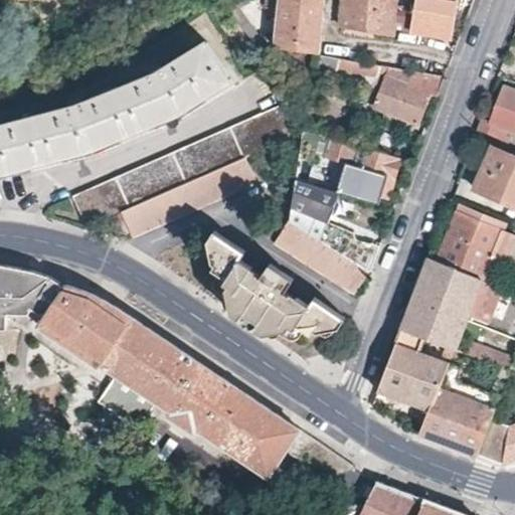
[(282,0),(283,1),(276,0),(267,0),(267,7),(275,8),(274,16),(281,17),(278,46),(317,51),(317,53),(319,53),(324,0),(282,0)]
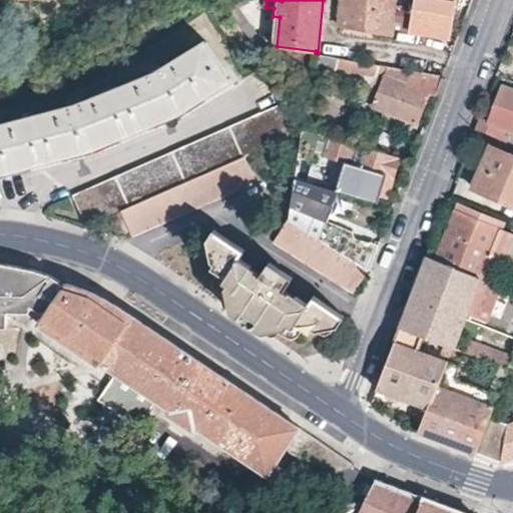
[(394,0),(342,0),(340,27),(391,35),(392,29),(394,0)]
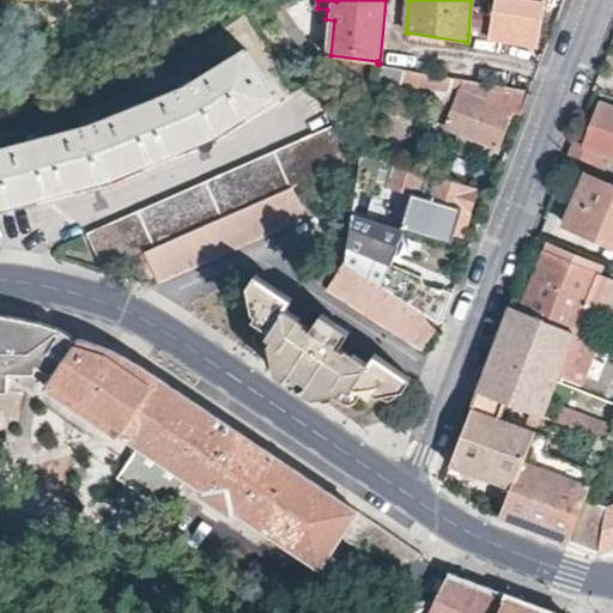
[(536,47),(544,0),(471,0),(468,35),(536,47)]
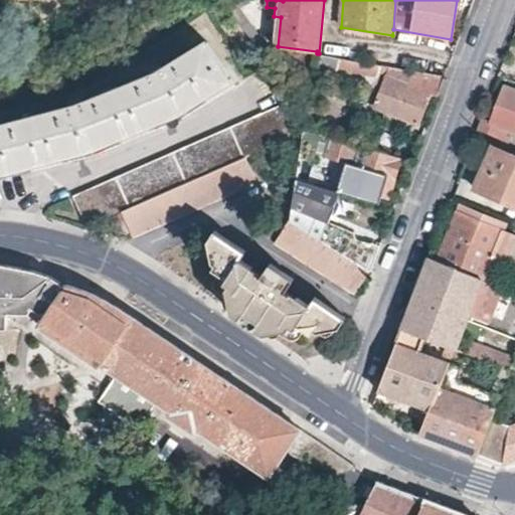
[(238,3),(228,7),(251,39),(253,43),(268,45),(238,3)]
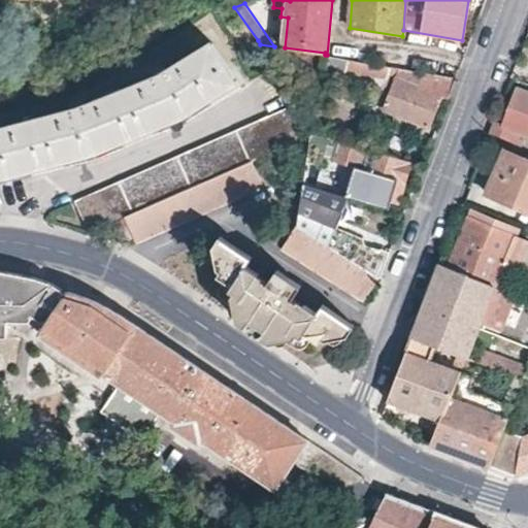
[(89,155),(119,144),(151,130),(180,114),(209,99),(237,81),(211,41),(164,68),(162,63),(153,68),(155,72),(120,88),(118,84),(87,97),(89,101),(84,103),(83,98),(72,101),(73,106),(1,126),(0,123),(0,176),(45,167),(89,155)]
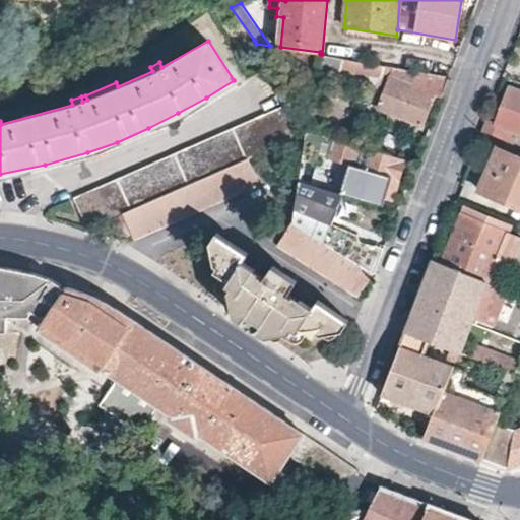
[(433,95),(441,99),(449,77),(322,54),(320,54),(317,74),(380,83),(385,72),(390,73),(377,107),(420,124),(433,95)]
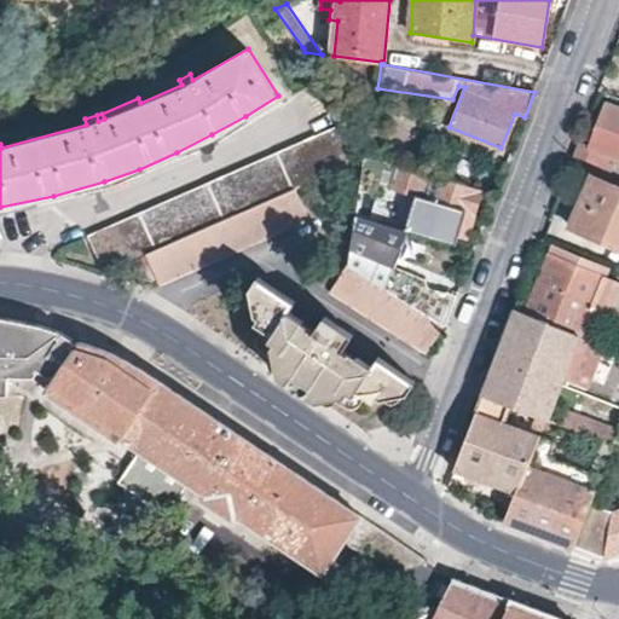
[(618,109),(606,105),(590,145),(580,142),(574,156),(607,171),(609,165),(603,161),(606,154),(618,157),(618,109)]
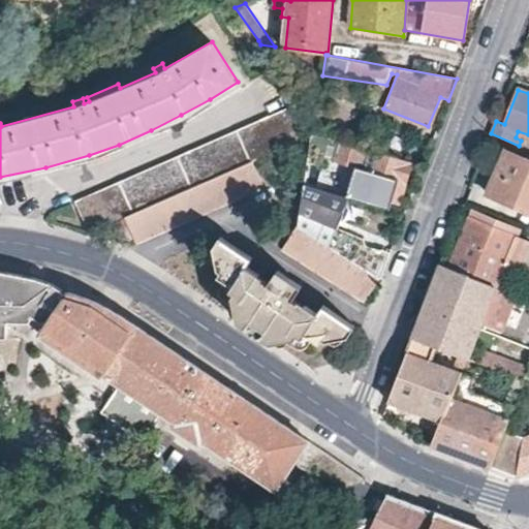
[(253,160),(311,134),(294,106),(75,203),(89,235),(109,223),(122,218),(123,217),(253,160)]
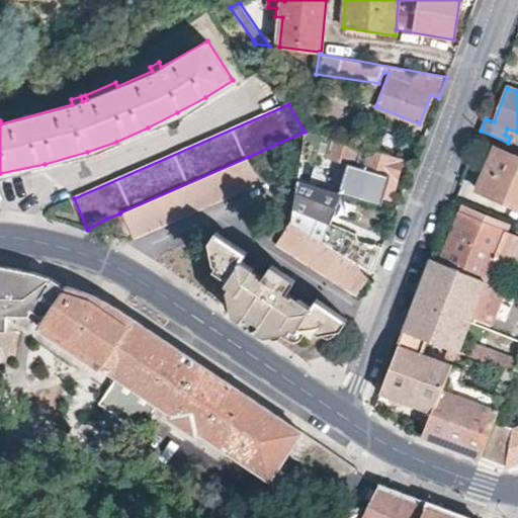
[(298,180),(338,193),(342,178),(321,172),(314,170),(317,153),(350,162),(351,157),(358,159),(350,186),(391,198),(402,160),(305,132),(298,180)]
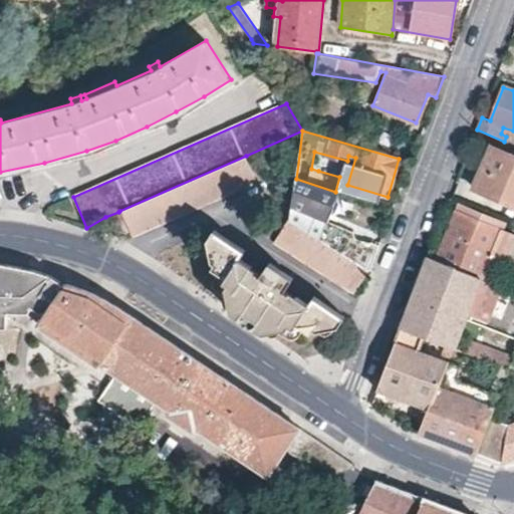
[(513,205),(513,156),(491,147),(474,189),(513,205)]
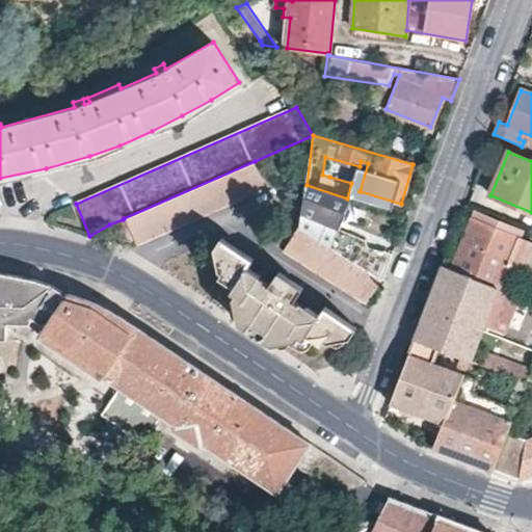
[(264,184),(255,161),(124,218),(135,241),(264,184)]
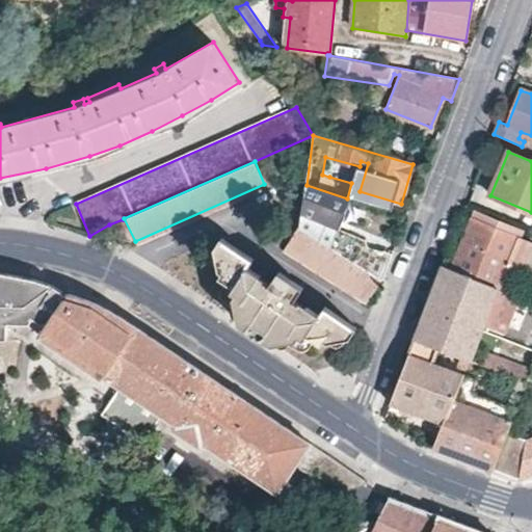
[(329,177),(351,183),(354,175),(331,167),(329,177)]
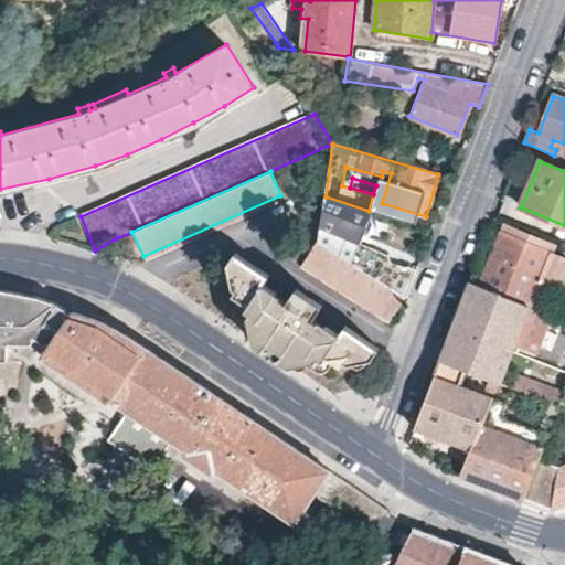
[(353,263),(373,212),(369,211),(326,196),(320,242),(353,263)]
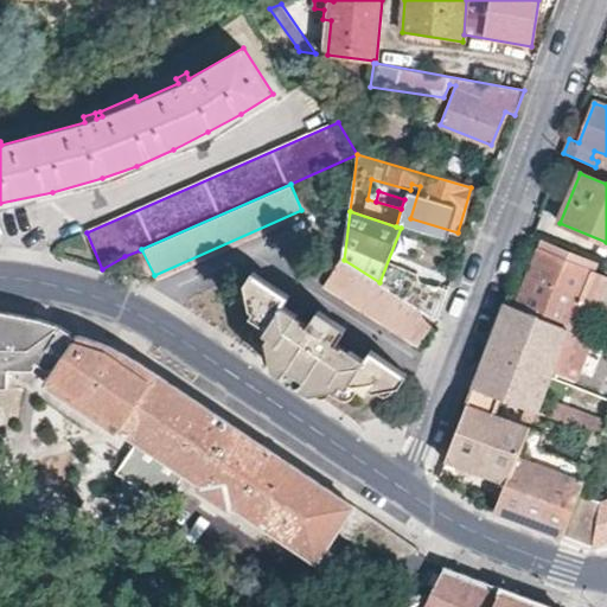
[(149,272),(140,250),(125,256),(134,279),(149,272)]
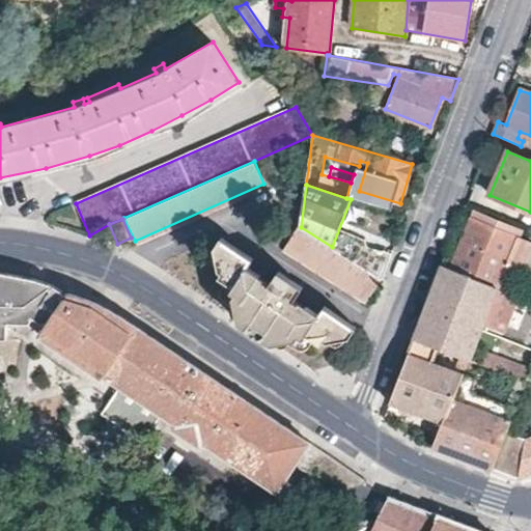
[(451,269),(497,288),(506,264),(518,269),(522,267),(529,248),(526,243),(471,219),(451,269)]
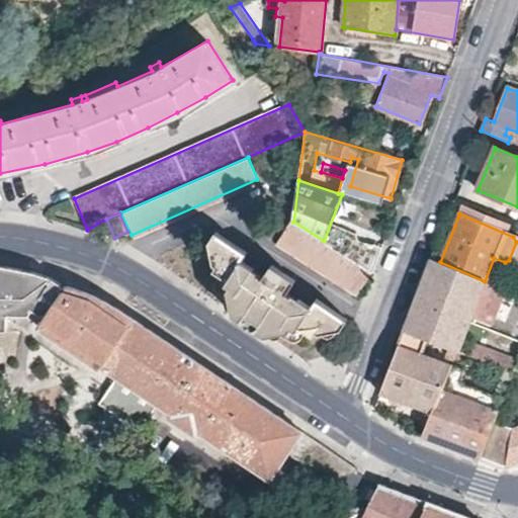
[(327,243),(324,241),(293,222),(277,242),(279,245),(357,294),(368,278),(373,273),(327,243)]
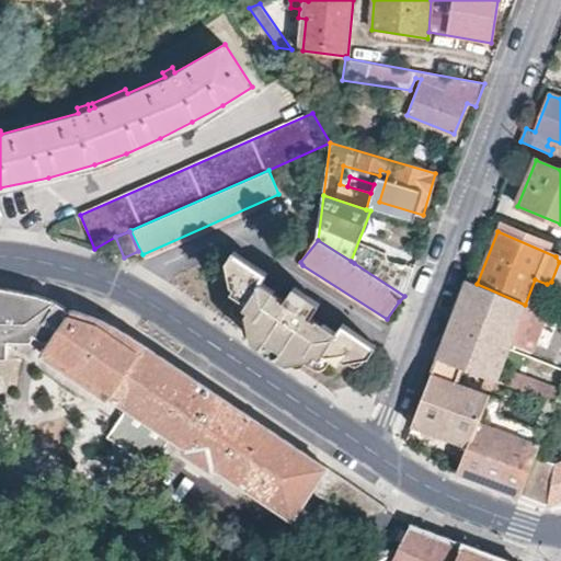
[(404,296),(410,281),(361,251),(354,263),(404,296)]
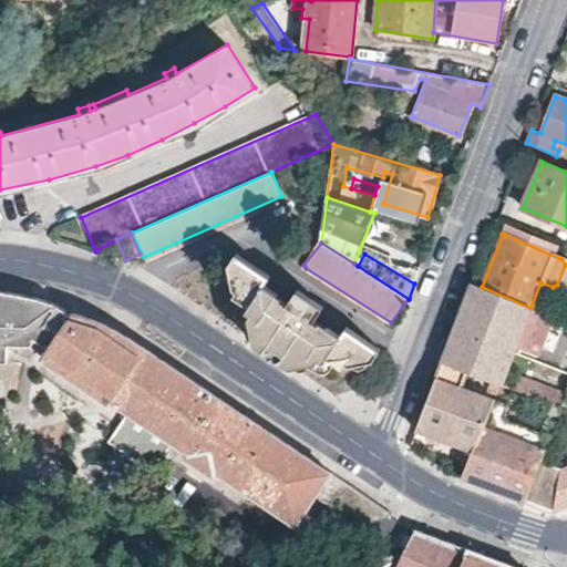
[(284,361),(302,373),(308,366),(317,370),(322,362),(326,364),(330,361),(343,369),(348,364),(363,375),(381,350),(348,329),(342,337),(329,328),(327,329),(316,321),(326,308),(301,292),(291,305),(281,299),(281,296),(267,287),(272,277),(238,255),(220,280),(222,282),(239,294),(237,298),(251,309),(250,312),(254,317),(248,325),(258,332),(253,341),(269,352),(277,343),(289,352),(284,361)]
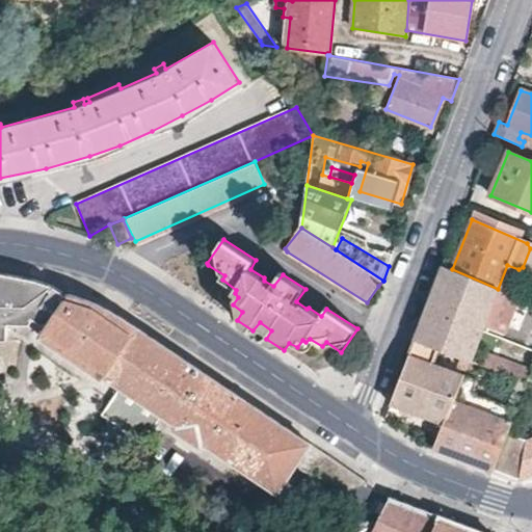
[(437,348),(469,361),(482,326),(506,336),(521,299),(498,289),(452,269),(444,266),(428,308),(416,340),(437,348)]
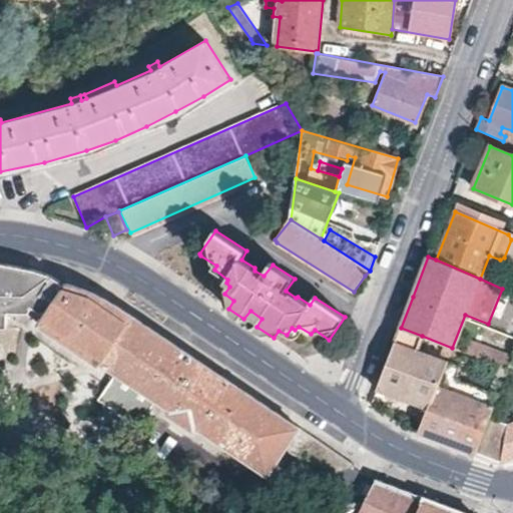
[(0,329),(9,329),(10,313),(29,312),(34,306),(46,313),(41,322),(102,364),(105,362),(118,371),(101,399),(139,424),(157,397),(172,408),(170,412),(194,429),(197,425),(268,472),(301,427),(240,386),(117,305),(92,291),(69,284),(58,278),(28,269),(0,264),(0,329)]
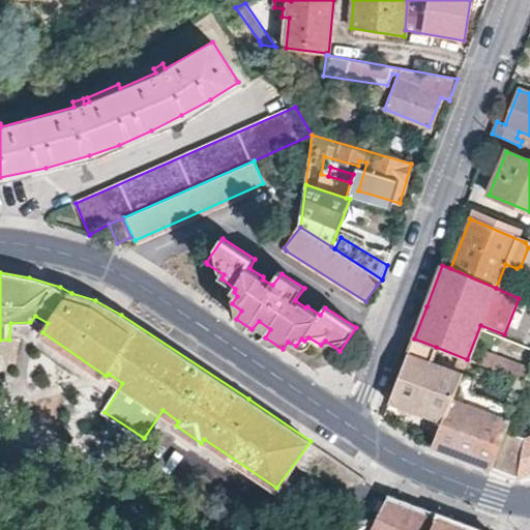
[(436,347),(414,339),(389,403),(441,421),(461,373),(432,361),(436,347)]
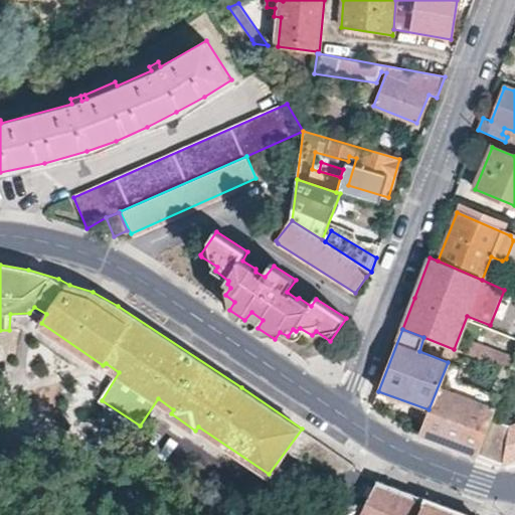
[(510,369),(514,359),(468,341),(463,352),(510,369)]
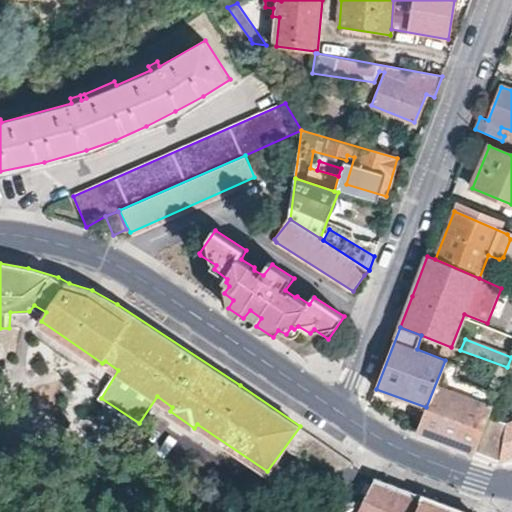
[(503,379),(507,367),(460,350),(455,364),(492,378),(502,381),(503,379)]
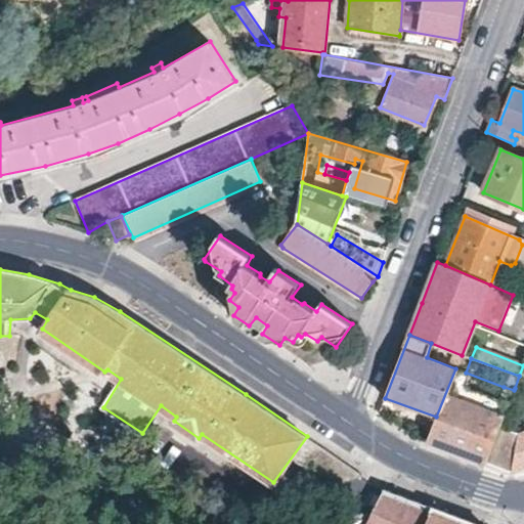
[(461,385),(466,373),(455,368),(436,417),(427,440),(455,451),(485,463),(508,406),(497,402),(478,395),(479,392),(461,385)]
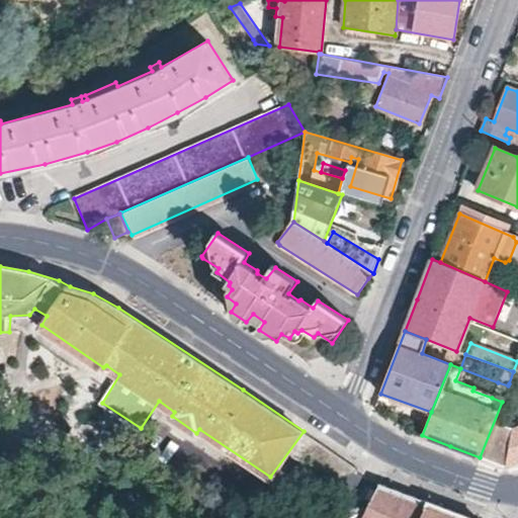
[(517,379),(509,383),(508,385),(502,402),(480,457),(492,462),(505,467),(517,462),(517,379)]
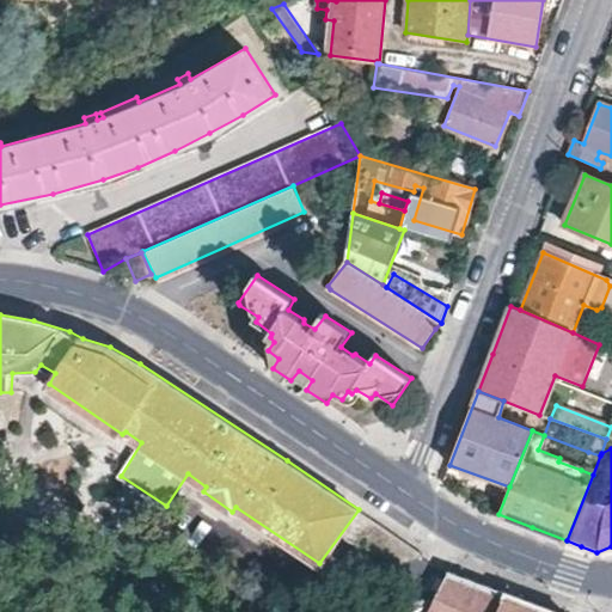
[(593,475),(600,456),(588,452),(581,470),(593,475)]
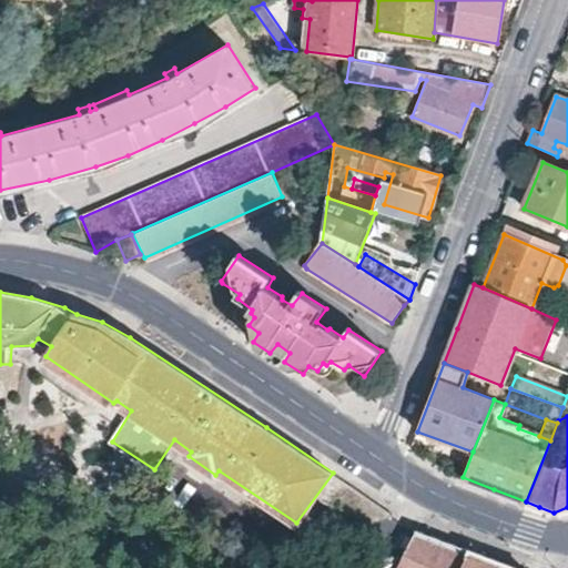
[(445,540),(418,530),(404,557),(397,567),(462,567),(472,550),(445,540)]
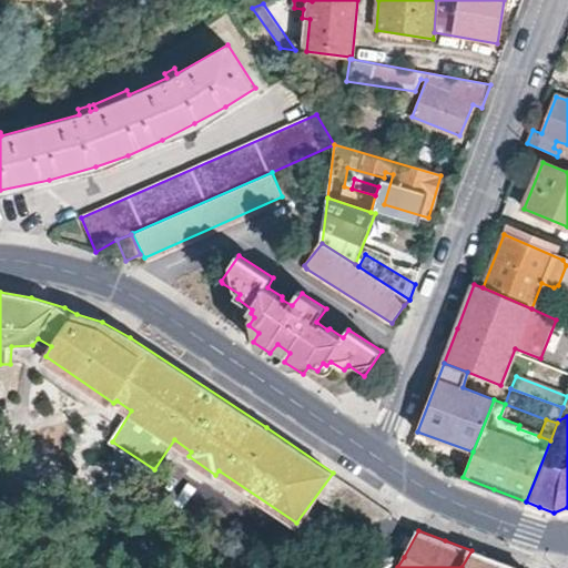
[(397,567),(404,557),(365,550),(355,567),(397,567)]
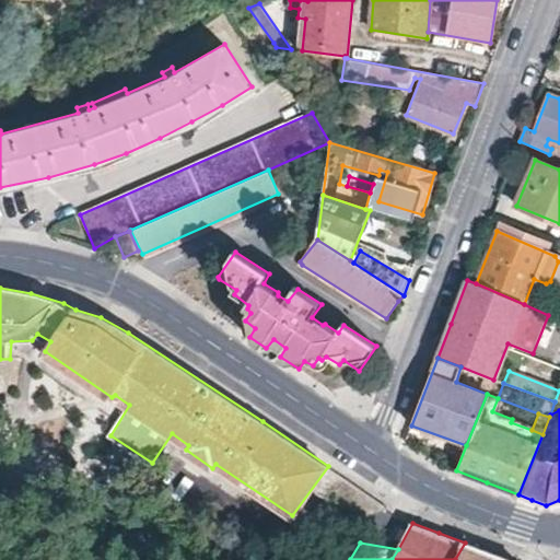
[(511,559),(493,553),(465,543),(455,559),(511,559)]
